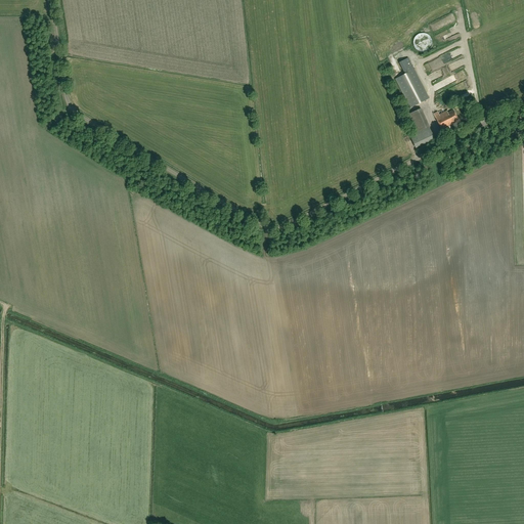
[(429,48),(428,45),(421,47),(419,39),(415,40),(417,47),(419,47),(421,51),(429,48)]
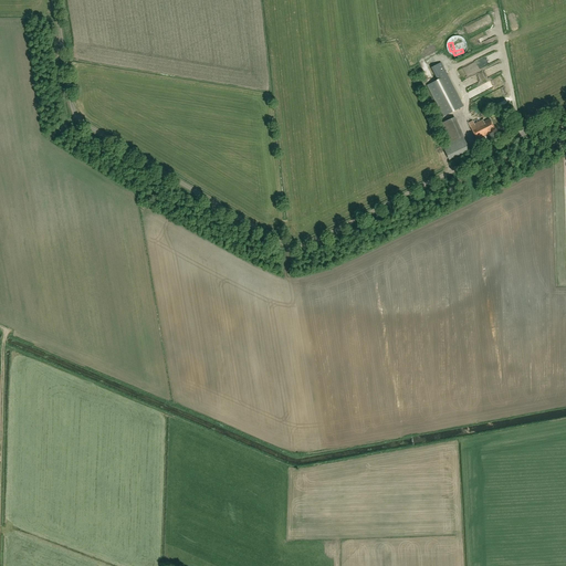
[(502,64),(500,60),(489,64),(491,69),(502,64)]
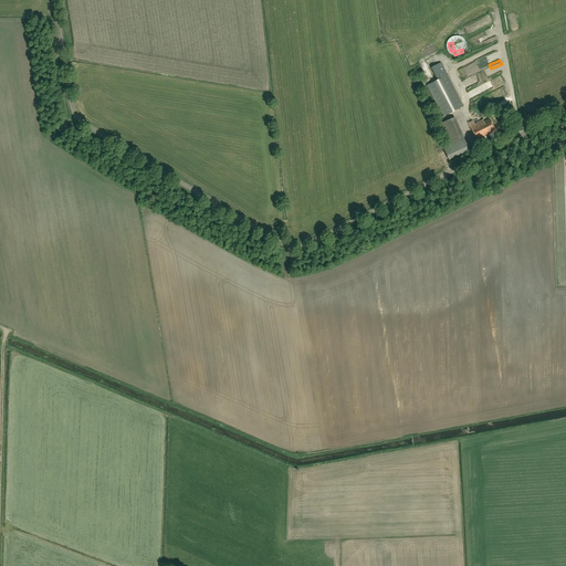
[(427,85),(443,116),(463,106),(441,62),(431,67),(438,80),(427,85)]
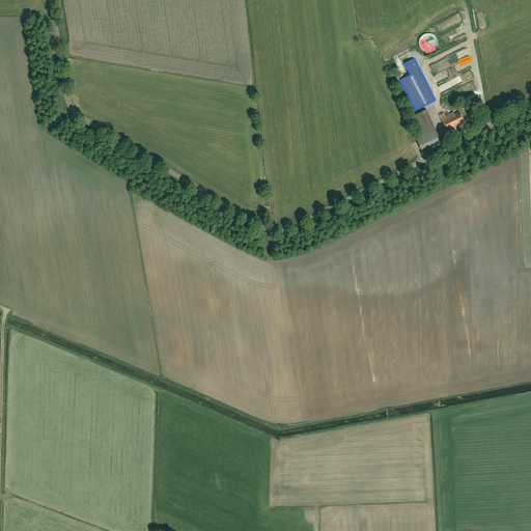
[(441,86),(444,92),(455,87),(453,81),(441,86)]
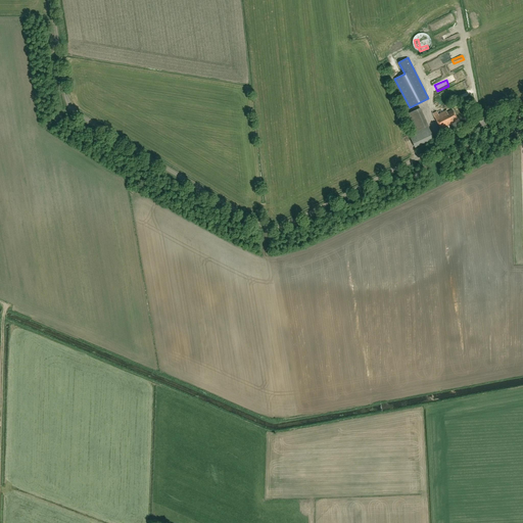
[(415,146),(435,137),(424,113),(423,114),(420,108),(418,108),(417,108),(408,112),(417,132),(410,135),(415,146)]
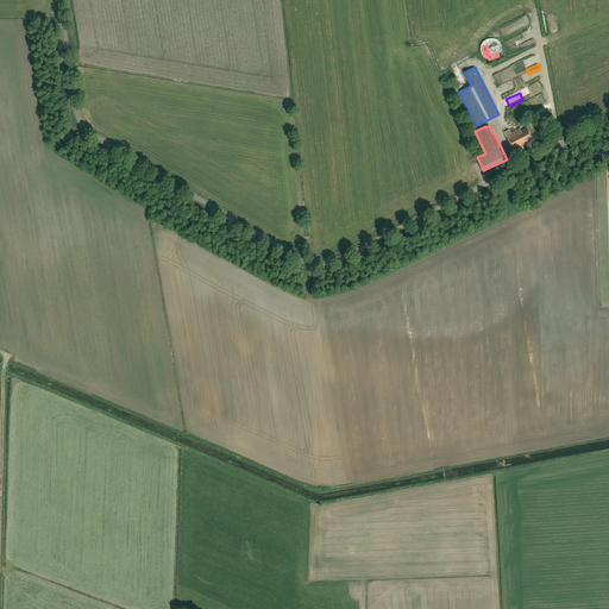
[(510,133),(509,130),(503,132),(513,151),(533,140),(527,127),(520,131),(519,129),(510,133)]
